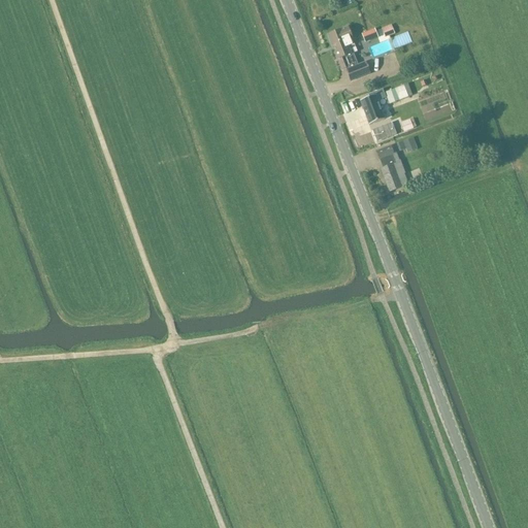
[(391,26),(386,28),(389,37),(394,34),(391,26)]
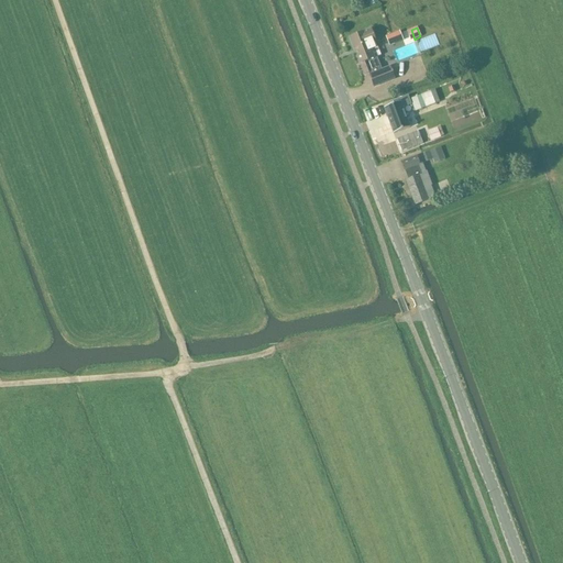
[(363,32),(351,37),(365,74),(368,73),(374,87),(395,78),(389,66),(381,69),(376,57),(374,58),(371,51),(376,50),(373,42),(375,41),(371,30),(363,32)]
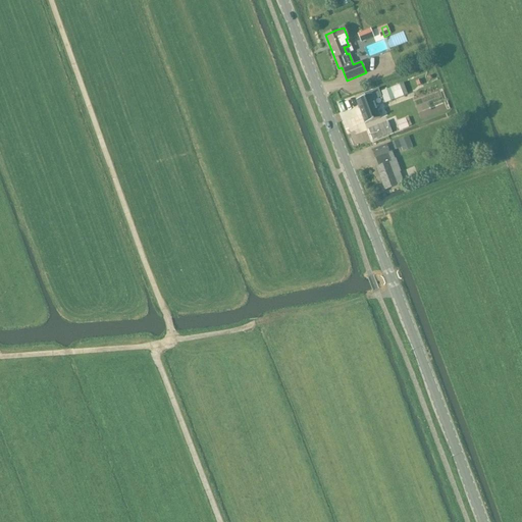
[(363,33),(358,35),(361,43),(373,38),(371,32),(370,30),(363,33)]
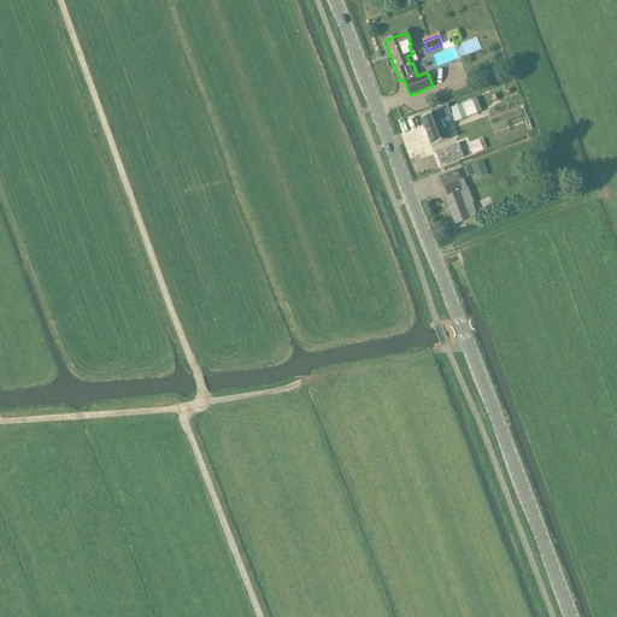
[(436,66),(462,58),(457,45),(432,53),(436,66)]
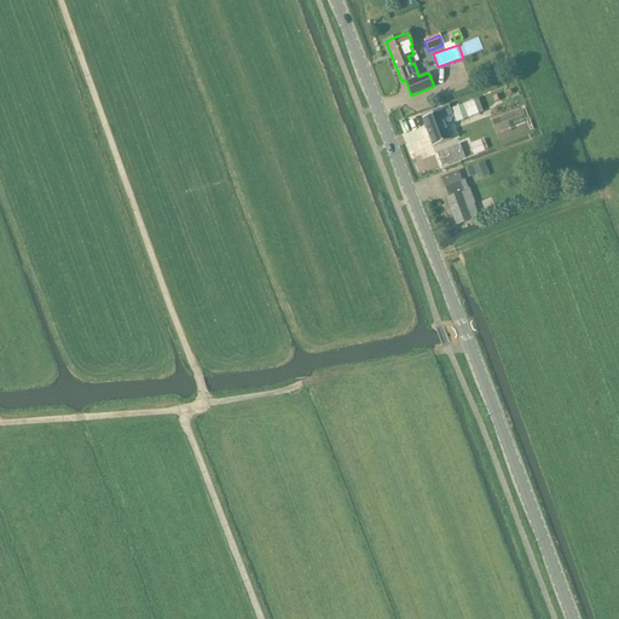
[(478,115),(484,113),(478,99),(473,102),(478,115)]
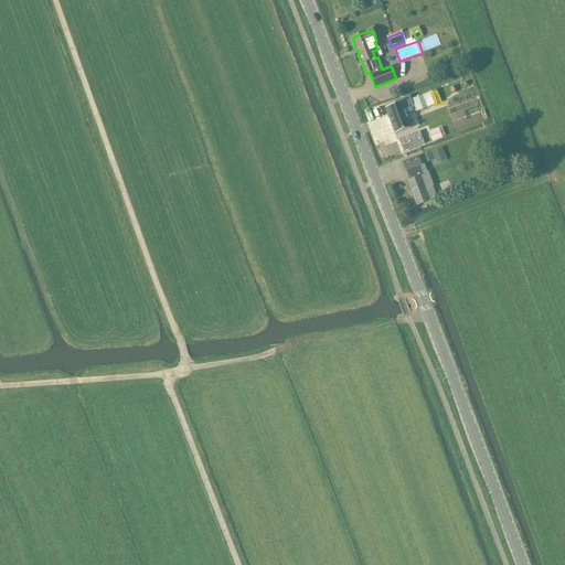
[(423,109),(427,108),(423,96),(418,97),(423,109)]
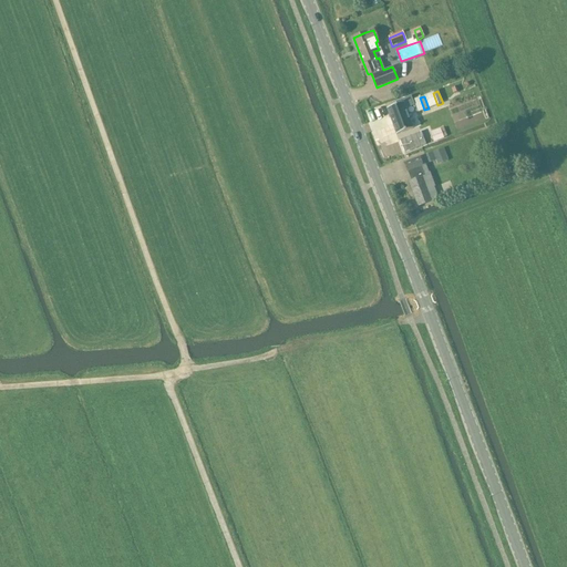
[(394,106),(387,109),(387,110),(397,134),(397,135),(413,129),(412,129),(405,109),(413,105),(410,98),(393,103),(394,106)]
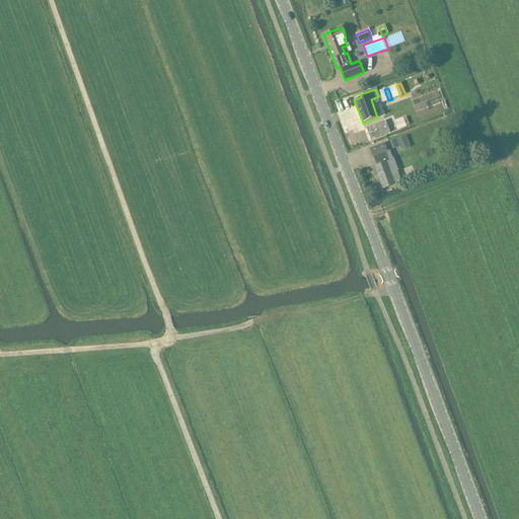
[(403,119),(397,121),(400,129),(406,127),(405,127),(403,119)]
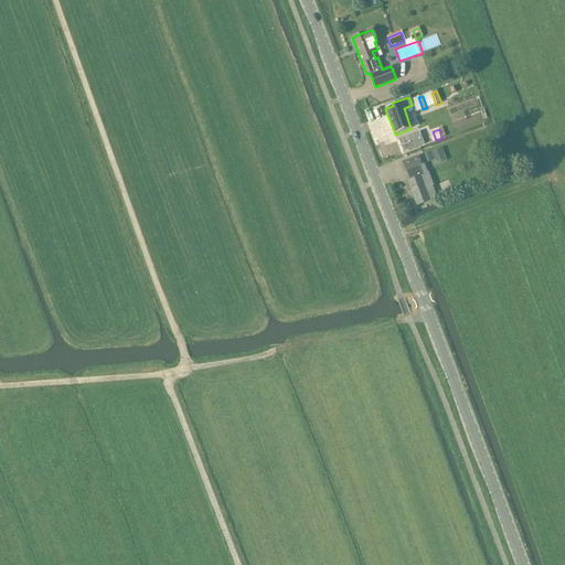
[(419,131),(398,140),(403,152),(424,145),(419,131)]
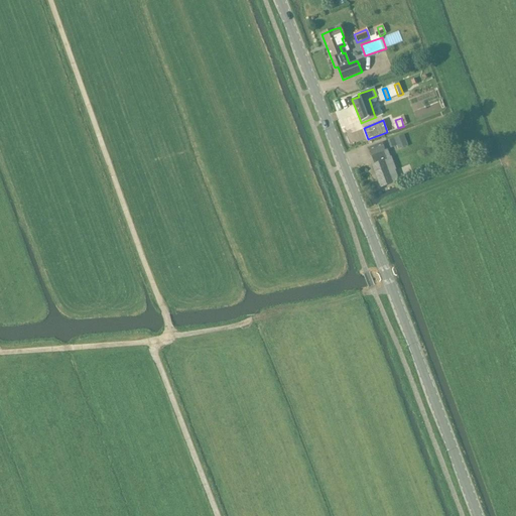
[(403,135),(394,139),(396,145),(397,149),(407,146),(403,135)]
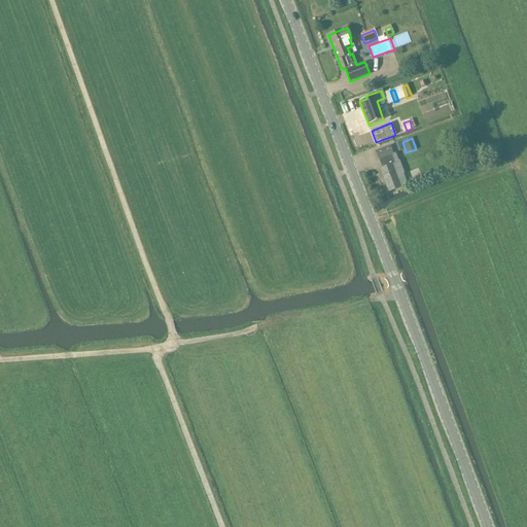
[(402,142),(396,144),(398,150),(405,148),(402,142)]
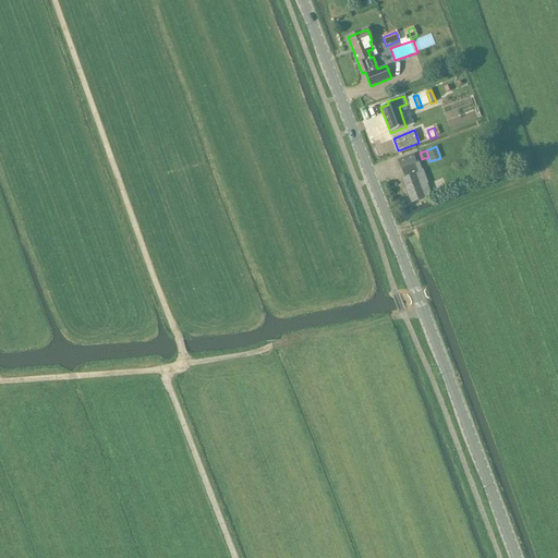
[(398,160),(404,179),(402,179),(411,203),(432,195),(427,185),(428,184),(423,170),(422,170),(419,162),(416,164),(413,155),(398,160)]
